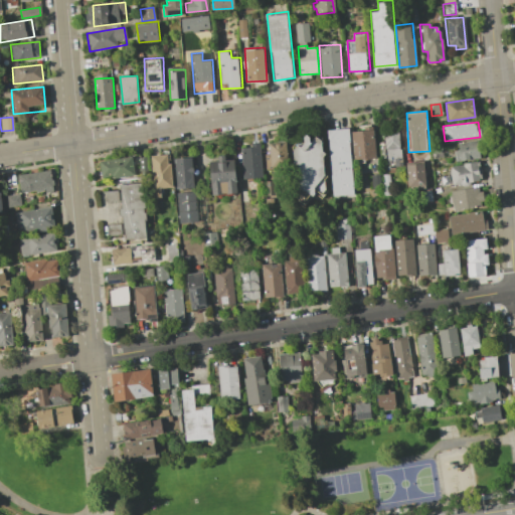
[(372,126),(374,157),(369,158),(370,164),(357,166),(356,159),(353,159),(350,132),(363,131),(362,127),(372,126)]
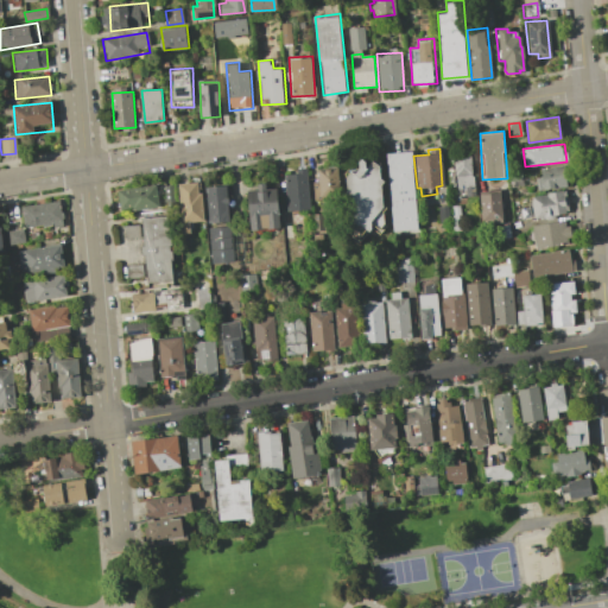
[(418,230),(412,151),(386,153),(392,233),(418,230)]
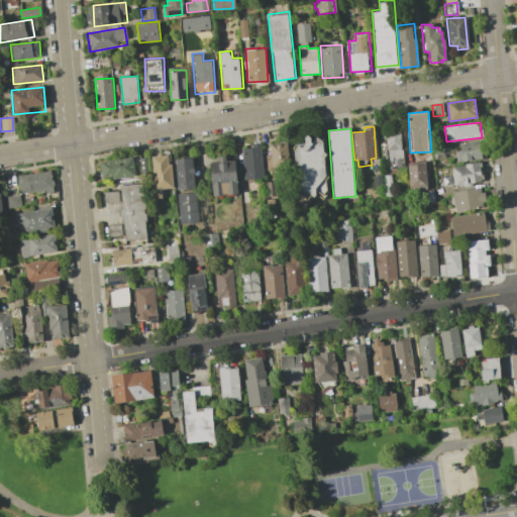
[(298,199),(332,196),(326,130),(292,133),(298,199)]
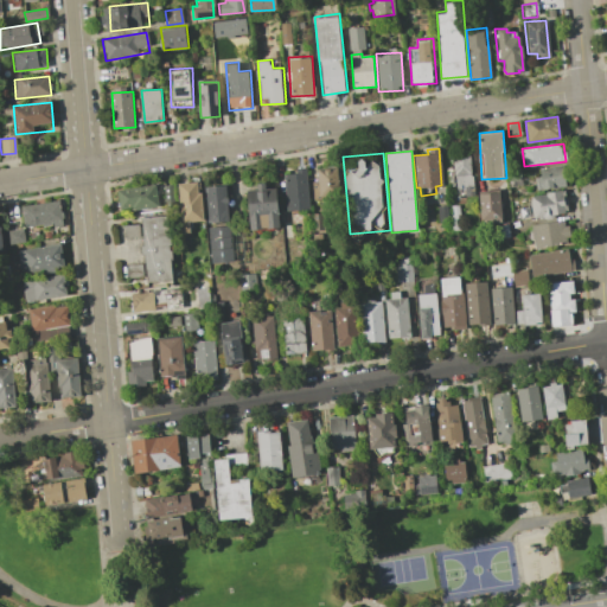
[(468,153),(470,176),(471,176),(473,196),(464,196),(464,189),(455,189),(454,174),(452,174),(451,154),(468,153)]
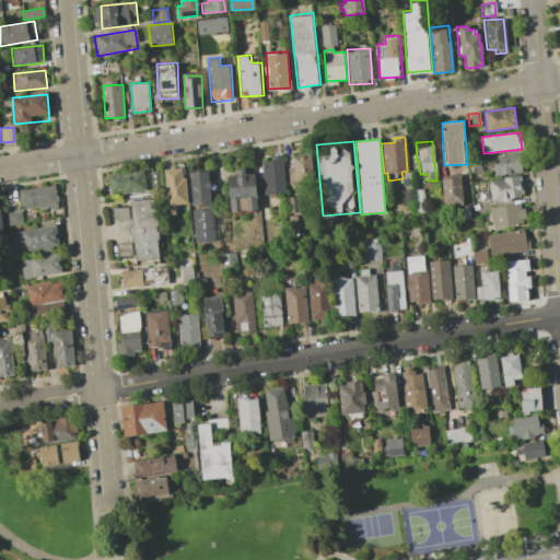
[(272,160),(271,155),(281,154),(284,193),(265,195),(261,161),(272,160)]
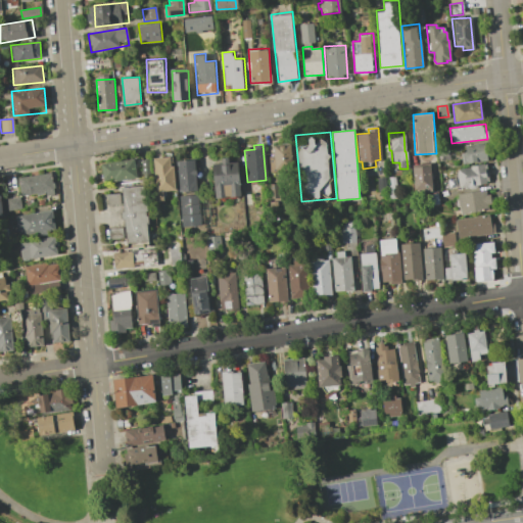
[(273,156),(273,145),(289,144),(291,169),(278,170),(278,172),(269,173),(268,156),(273,156)]
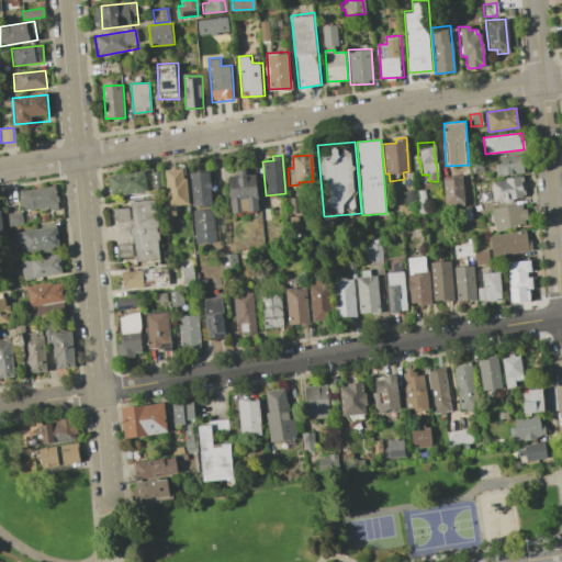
[(496,175),(523,172),(521,155),(494,157),(496,175)]
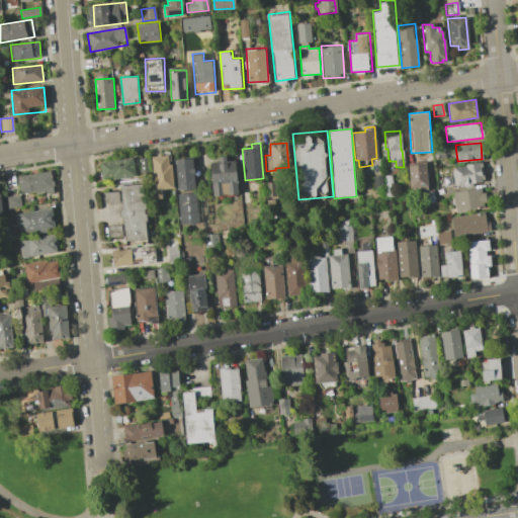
[(167,155),(168,165),(171,165),(173,188),(161,189),(162,198),(152,199),(152,187),(154,187),(151,157),(167,155)]
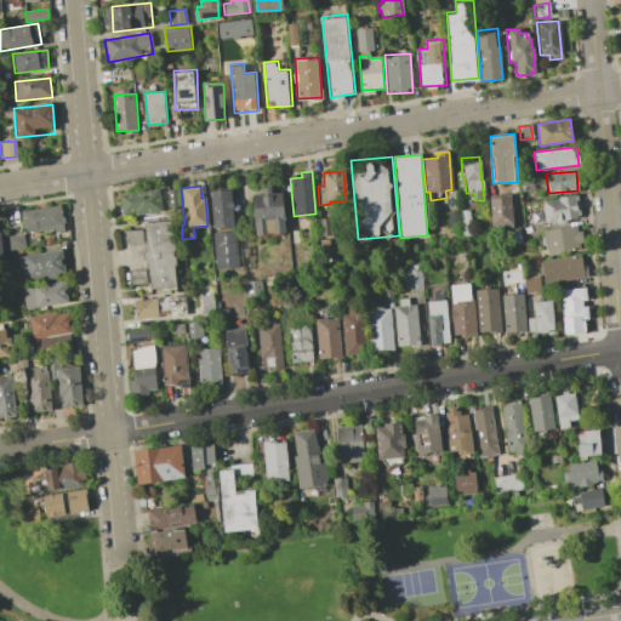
[(281,193),(283,233),(254,234),(251,194),(262,194),(261,187),(271,187),(271,193),(281,193)]
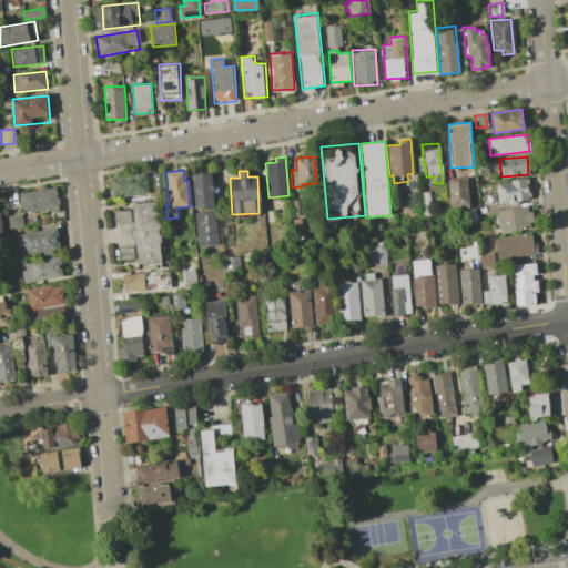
[(109,189),(108,178),(144,173),(146,193),(122,196),(122,194),(111,195),(110,193),(105,194),(105,189),(109,189)]
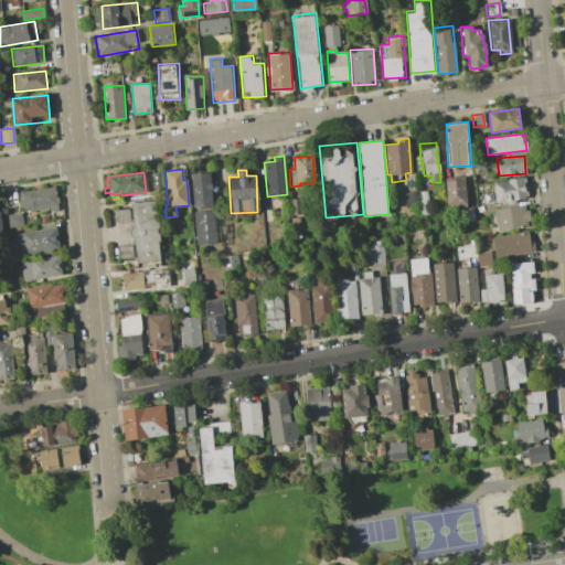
[(160,172),(161,187),(152,187),(151,172),(160,172)]
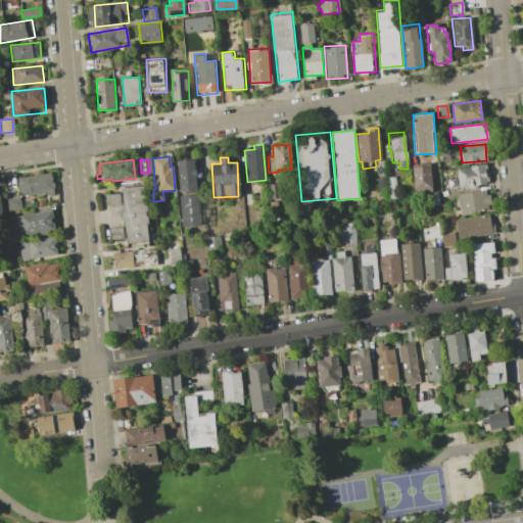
[(193,159),(194,170),(195,170),(195,176),(194,176),(195,190),(179,191),(176,165),(175,165),(175,161),(193,159)]
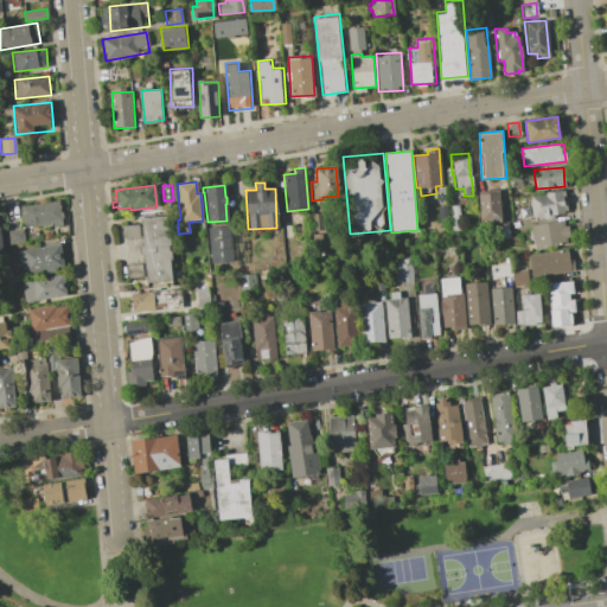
[(498,190),(500,222),(491,223),(491,219),(480,221),(477,192),(498,190)]
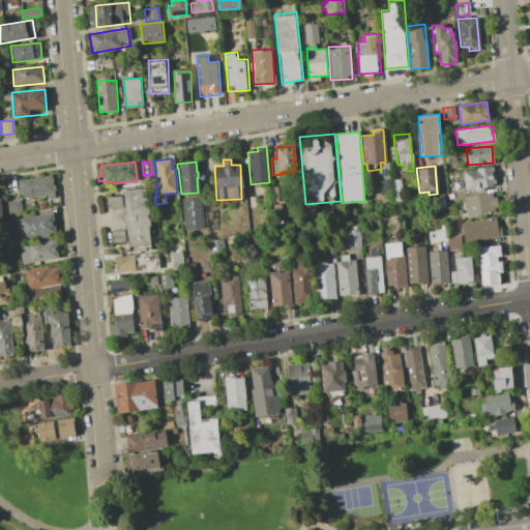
[(465,192),(495,188),(493,167),(463,170),(465,192)]
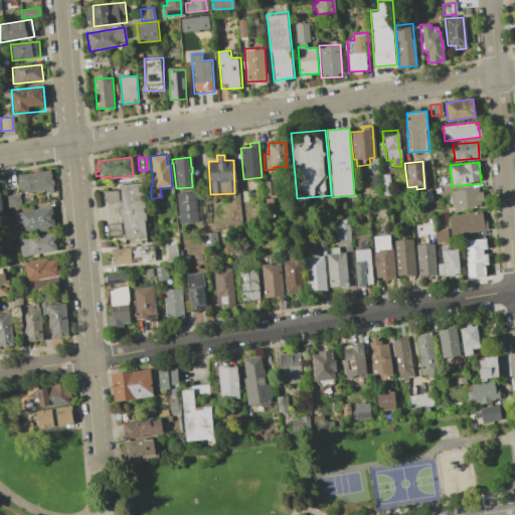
[(49,170),(50,180),(52,179),(53,185),(51,185),(52,191),(45,192),(44,189),(42,189),(43,191),(35,192),(35,190),(26,191),(26,193),(23,193),(23,192),(19,192),(17,175),(49,170)]
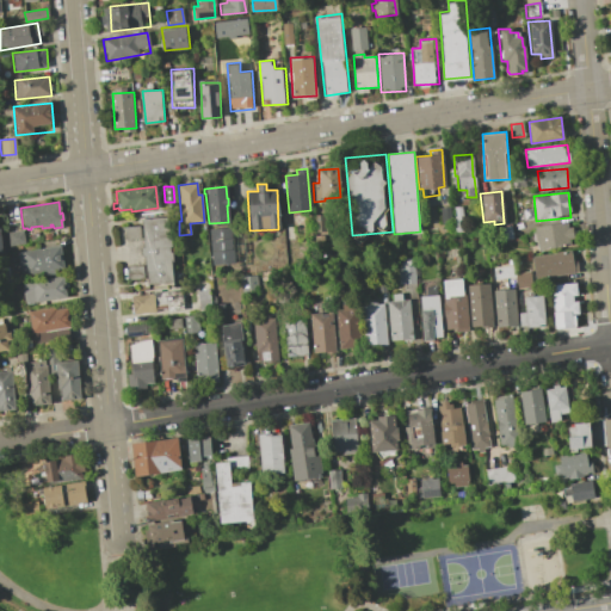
[(449,207),(451,222),(440,223),(439,208),(449,207)]
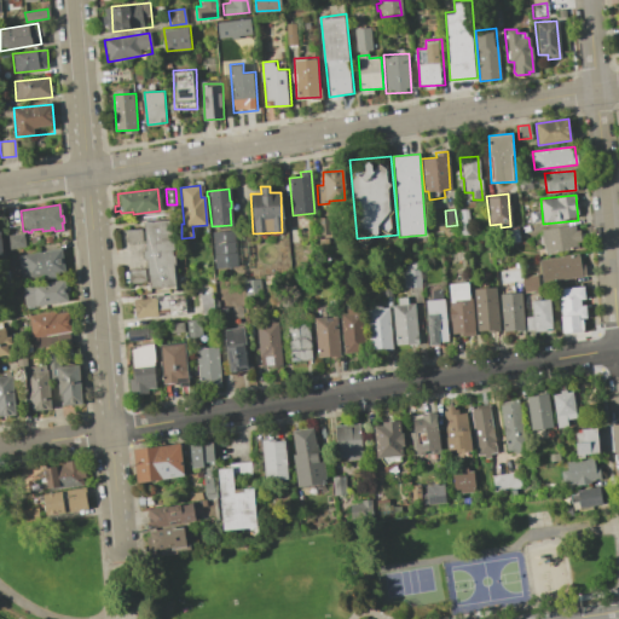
[(467,209),(469,235),(460,235),(457,209),(467,209)]
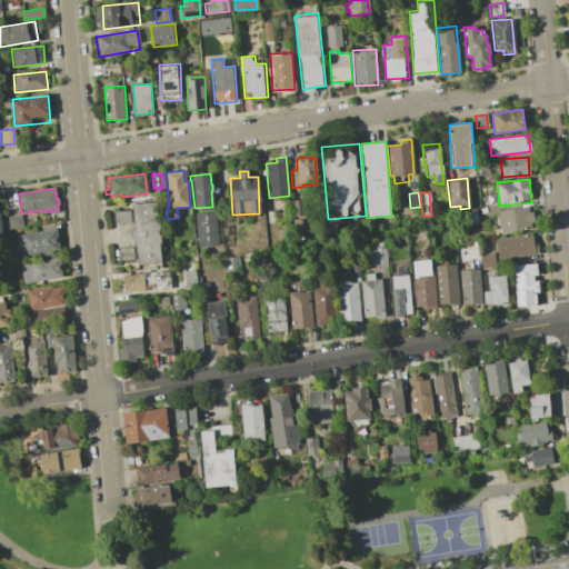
[(291,200),(302,199),(303,216),(292,216),(291,200)]
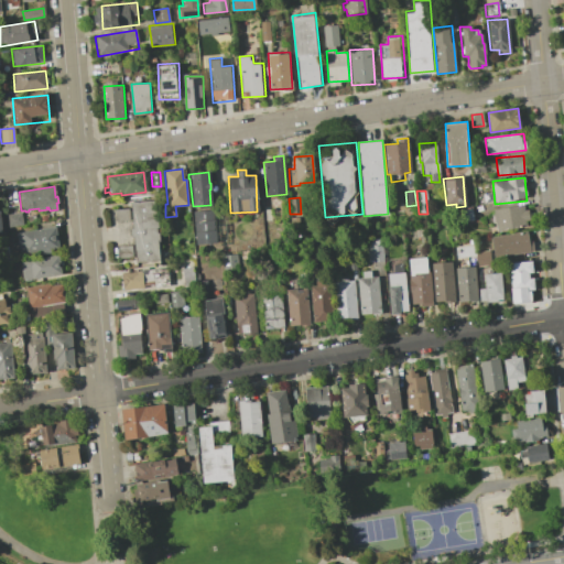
[(132,228),(130,203),(153,201),(155,220),(156,220),(159,239),(156,240),(159,260),(136,262),(133,236),(130,236),(130,228),(132,228)]
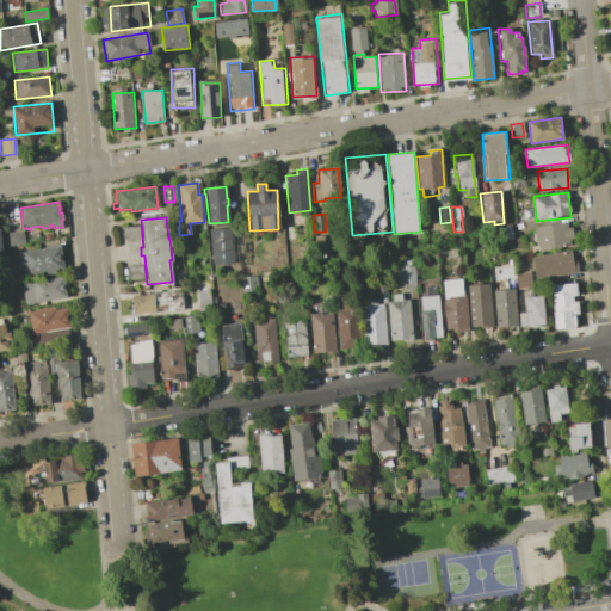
[(534,228),(534,227),(565,222),(566,228),(571,227),(572,238),(568,239),(568,245),(537,250),(536,241),(532,241),(530,229),(534,228)]
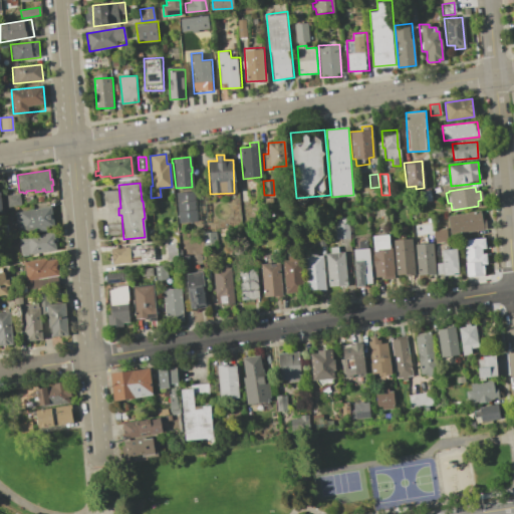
[(429,189),(431,200),(419,203),(417,191),(429,189)]
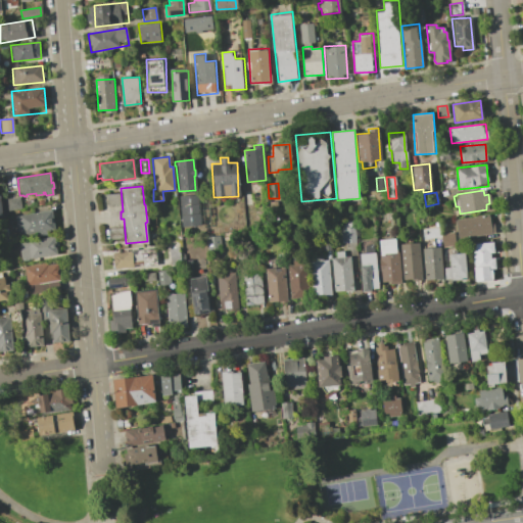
[(117,194),(119,203),(106,204),(105,195),(117,194)]
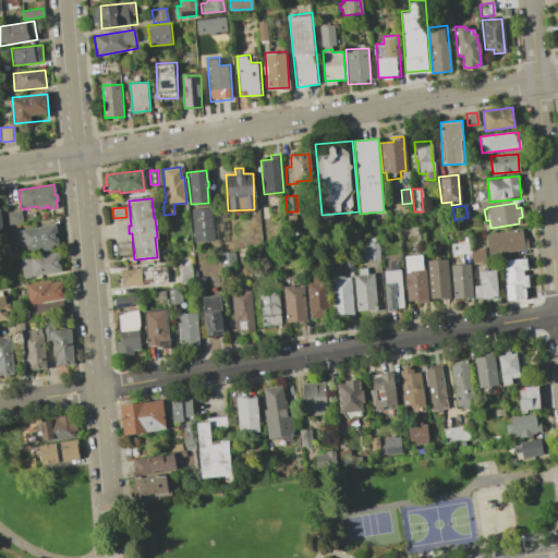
[(190,208),(211,207),(214,240),(192,242),(190,208)]
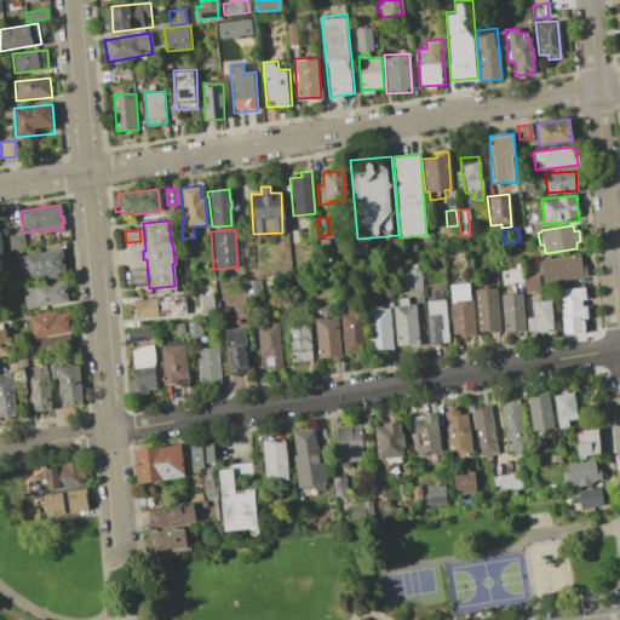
[(22,233),(24,247),(9,250),(5,236),(22,233)]
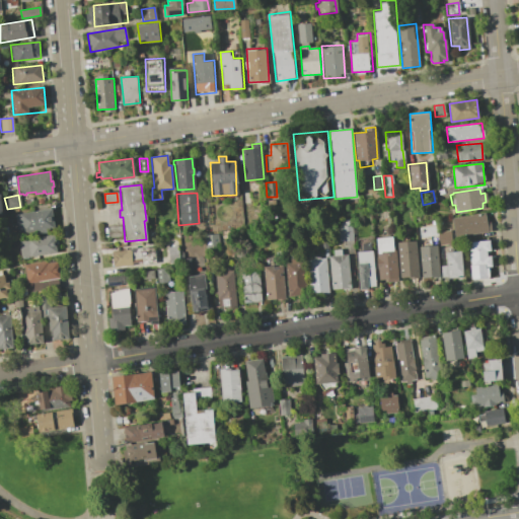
[(274,200),(275,208),(268,209),(267,200),(274,200)]
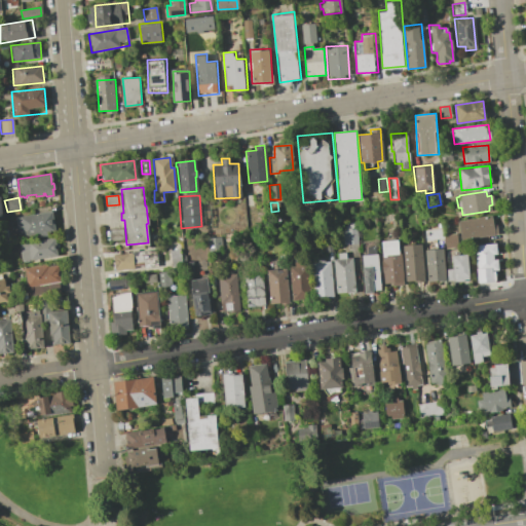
[(19,217),(19,214),(24,213),(24,216),(51,212),(54,231),(46,232),(47,235),(28,238),(27,235),(16,236),(13,218),(19,217)]
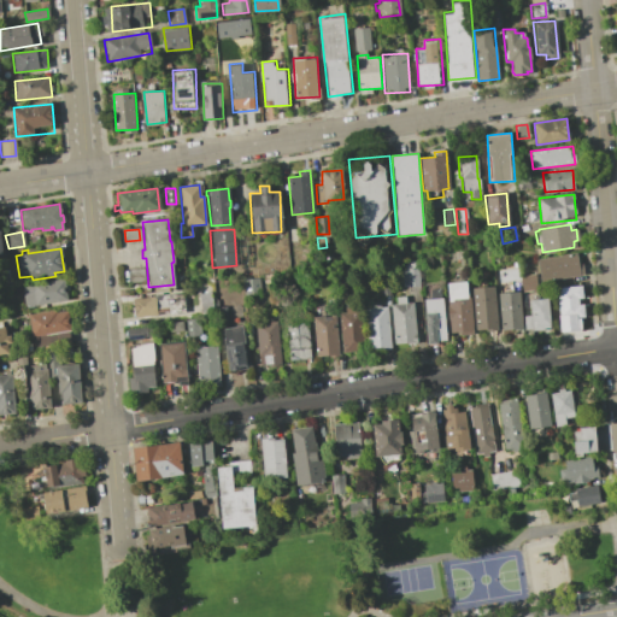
[(575,253),(576,264),(581,263),(582,275),(540,281),(536,259),(575,253)]
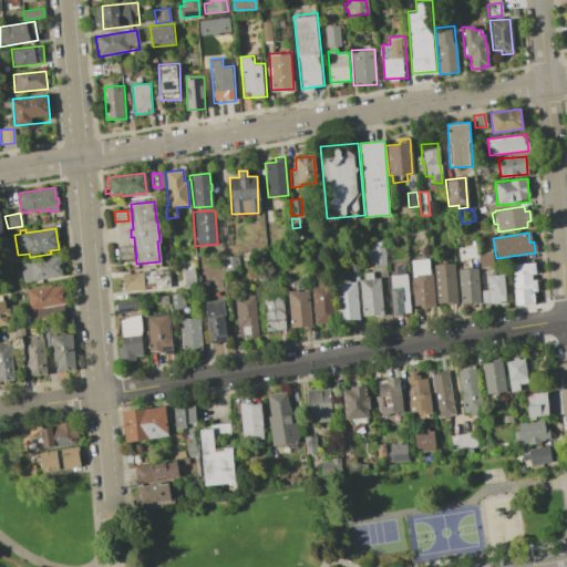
[(371,247),(371,239),(382,238),(384,263),(368,264),(367,248),(371,247)]
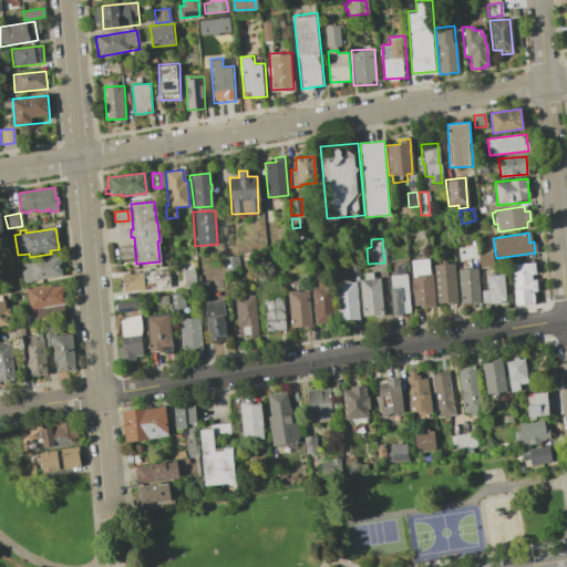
[(132,247),(133,258),(120,259),(119,247),(132,247)]
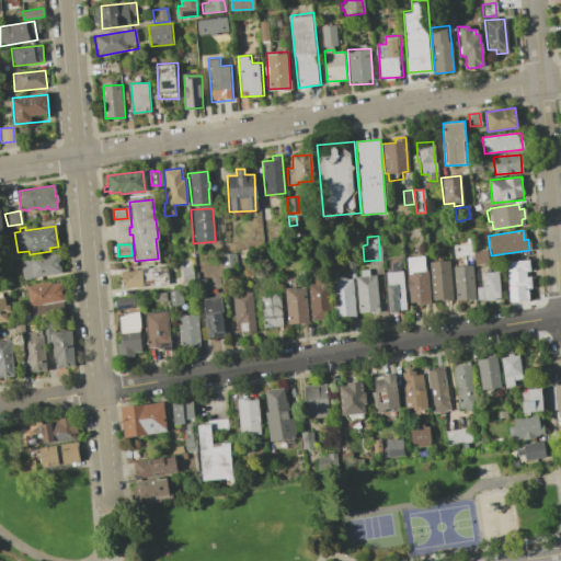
[(485,249),(488,263),(473,265),(471,251),(485,249)]
